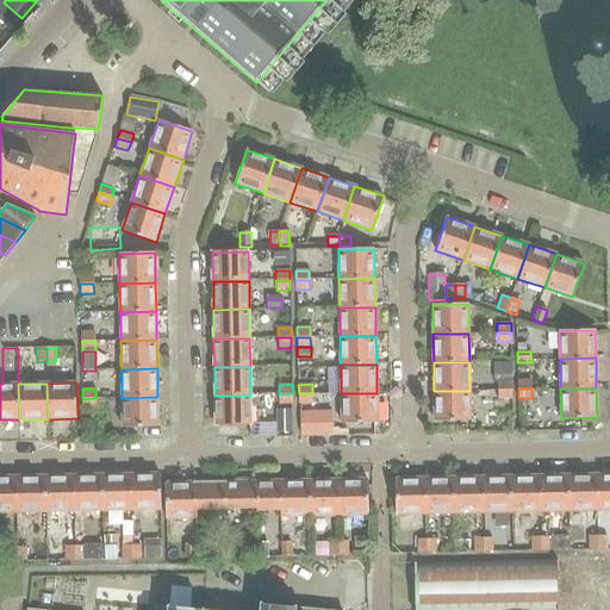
[(470,391),(434,391),(435,421),(471,419),(470,391)]
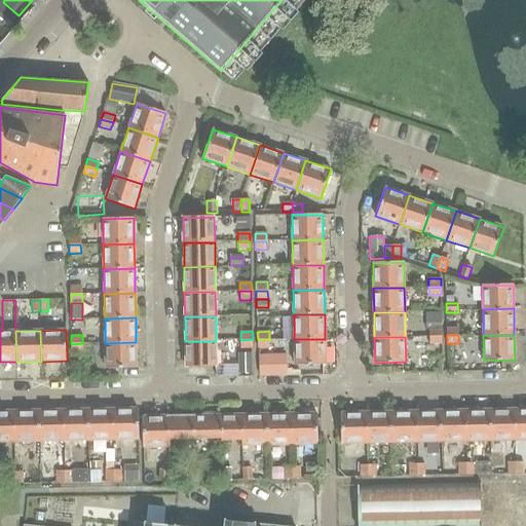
[(253,339),(240,340),(240,348),(253,348),(253,339)]
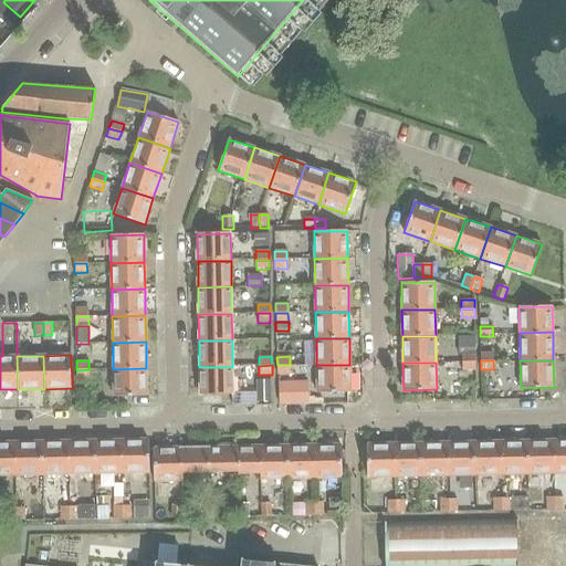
[(278,365),(278,375),(290,374),(290,365),(278,365)]
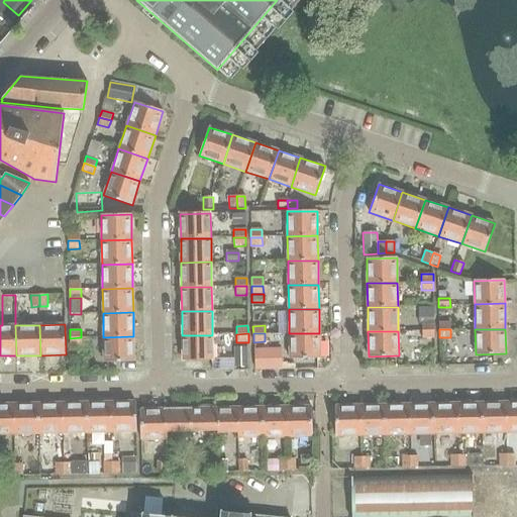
[(319,333),(289,333),(290,358),(320,357),(319,333)]
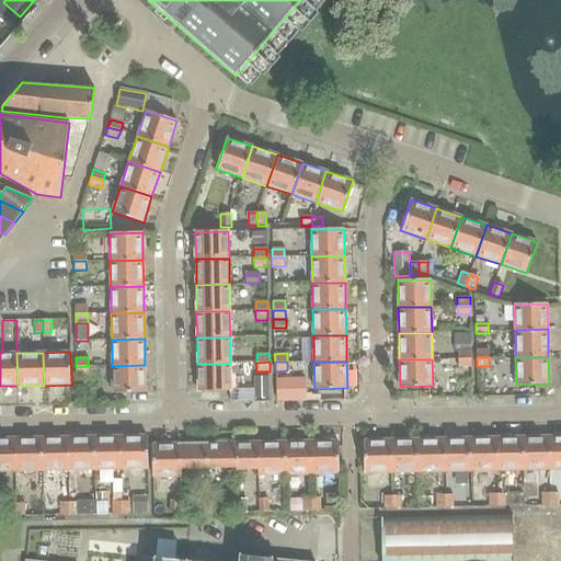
[(231,390),(230,364),(197,364),(198,391),(231,390)]
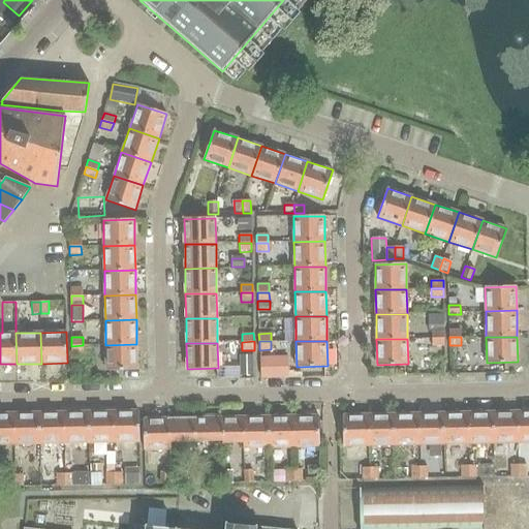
[(137,370),(136,344),(105,345),(106,370),(137,370)]
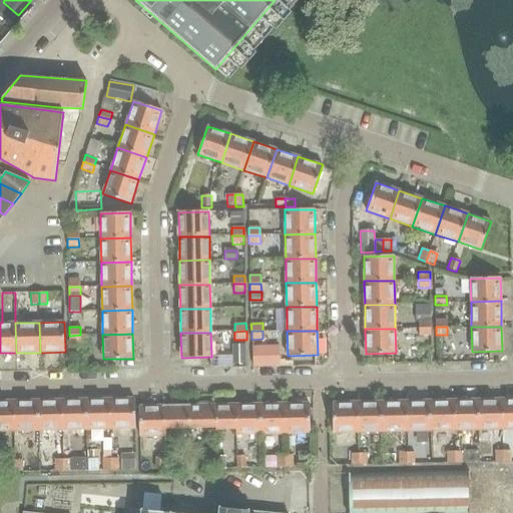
[(69,336),(69,344),(81,343),(80,335),(69,336)]
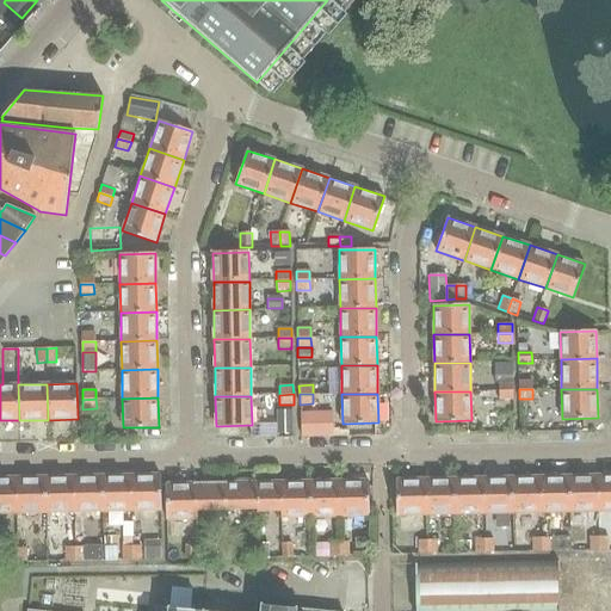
[(294,433),(292,409),(277,409),(277,433),(294,433)]
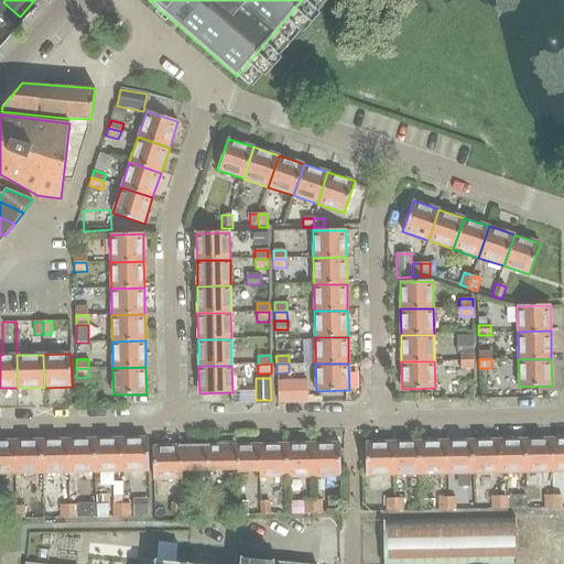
[(279,403),(307,403),(306,396),(299,396),(299,381),(278,381),(279,403)]
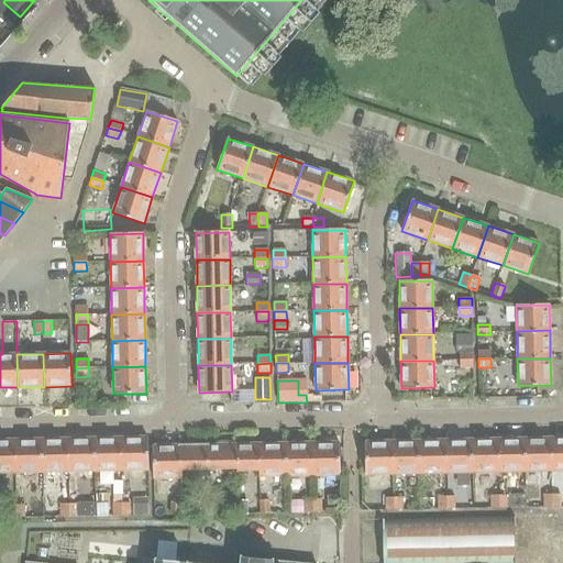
[(120,438),(94,439),(95,472),(121,471),(120,438)]
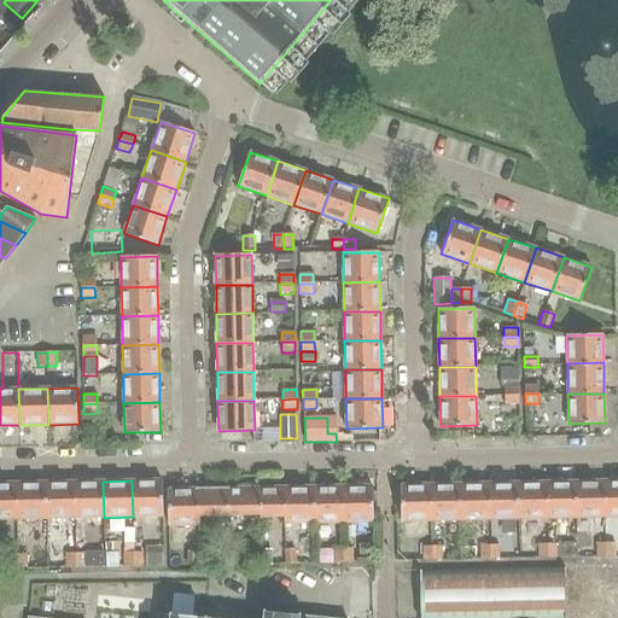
[(162,481),(132,481),(133,517),(163,517),(162,481)]
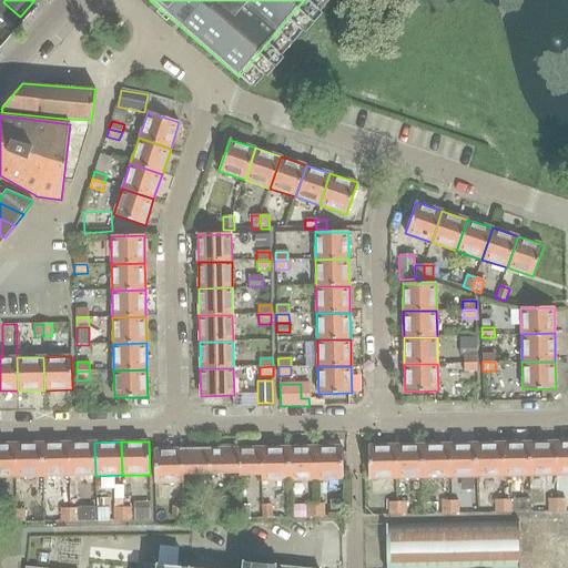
[(556,442),(529,443),(529,476),(556,475),(556,442)]
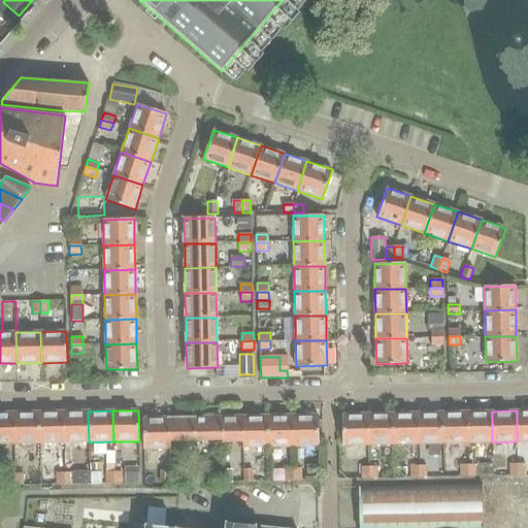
[(527,410),(517,410),(517,441),(527,441),(527,410)]
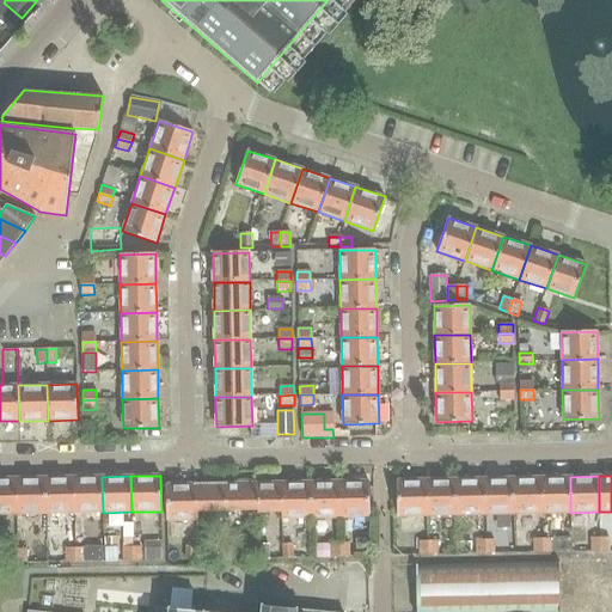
[(73,477),(44,478),(46,514),(74,513),(73,477)]
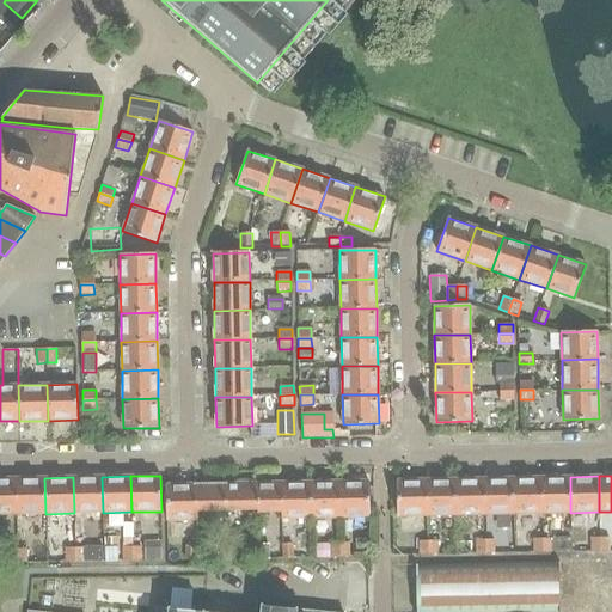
[(102,477),(73,477),(74,513),(103,513),(102,477)]
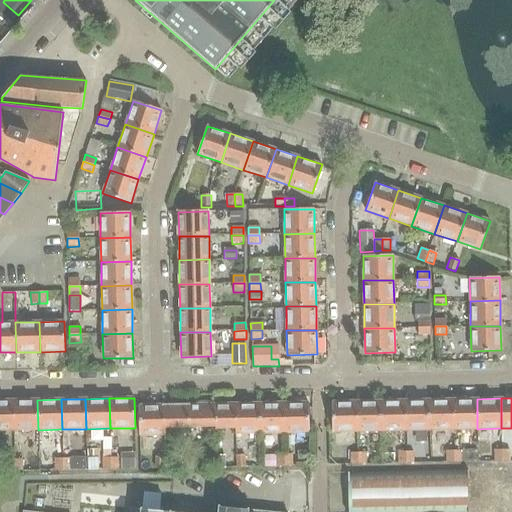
[(453,399),(429,400),(429,430),(453,429),(453,399)]
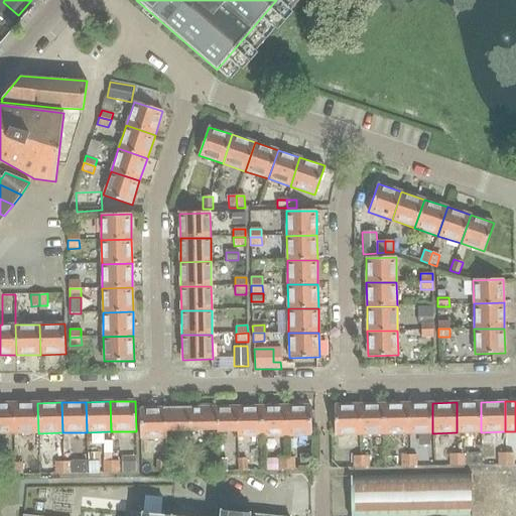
[(481,402),(457,402),(457,432),(481,432),(481,402)]
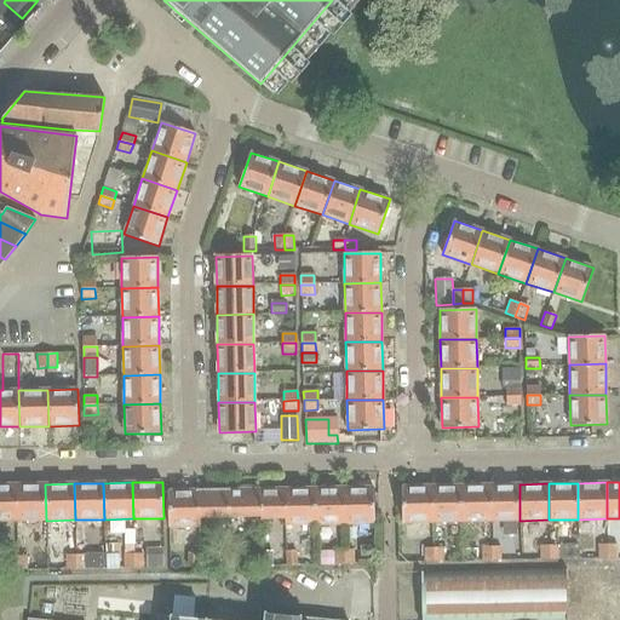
[(0,484),(0,521),(17,521),(16,484),(0,484)]
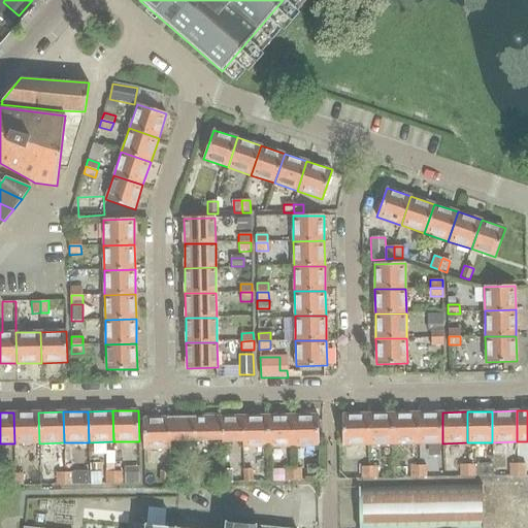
[(13,413),(14,443),(39,443),(38,413),(13,413)]
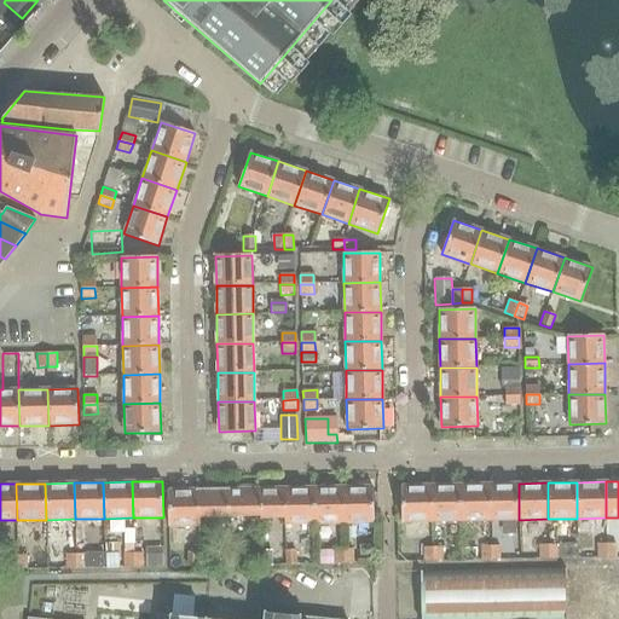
[(490,484),(461,485),(461,521),(490,520),(490,484)]
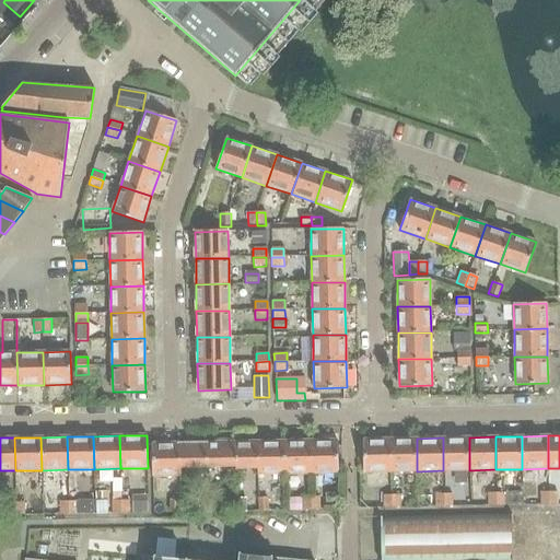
[(443,438),(443,470),(469,470),(469,438),(443,438)]
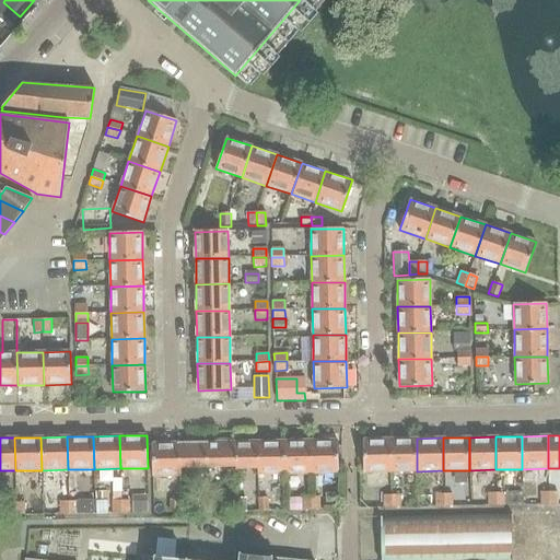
[(364,473),(384,471),(391,471),(391,439),(363,440),(364,473)]
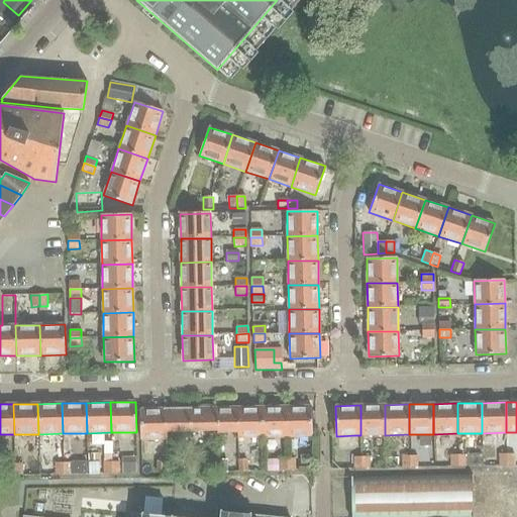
[(360,405),(360,435),(385,435),(385,405),(360,405)]
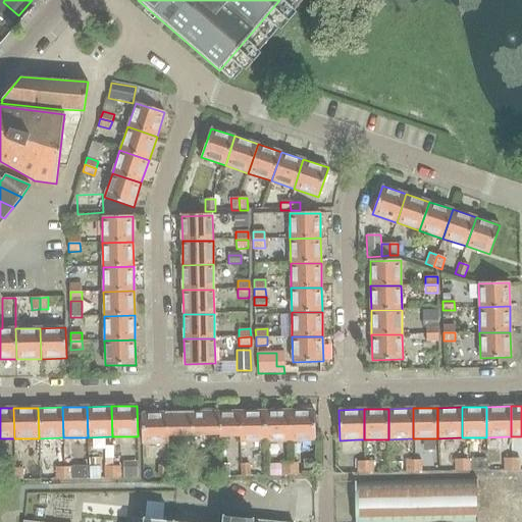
[(314,410),(285,411),(285,441),(315,440),(314,410)]
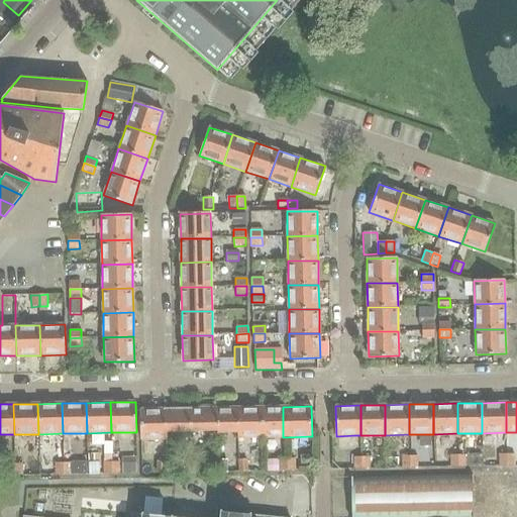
[(254,407),(224,408),(225,433),(233,433),(233,438),(254,437),(254,407)]
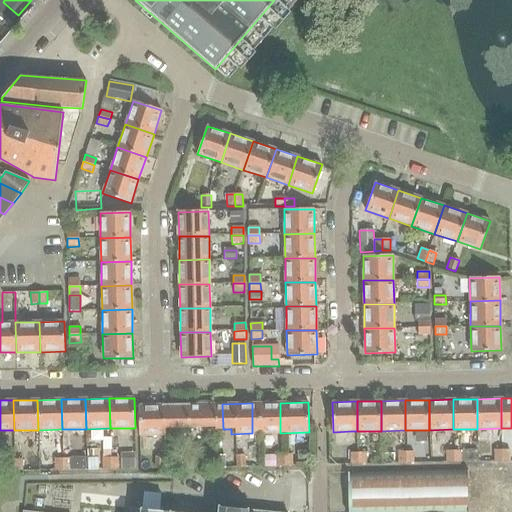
[(280,403),(252,403),(252,433),(280,433),(280,403)]
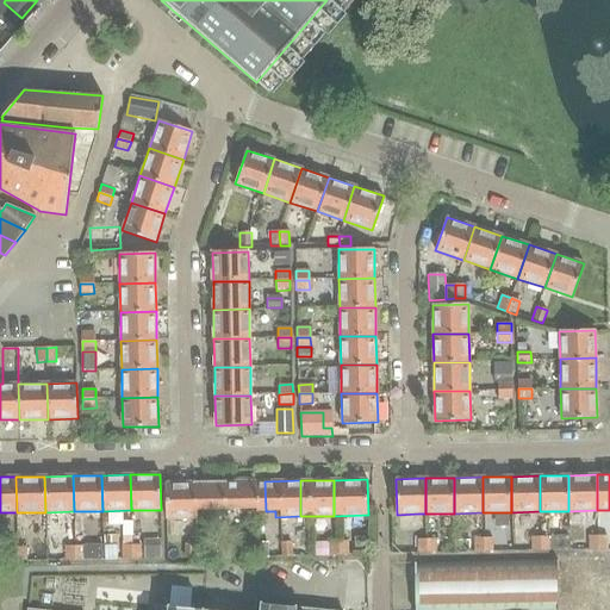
[(231,481),(198,483),(199,511),(232,510),(231,481)]
